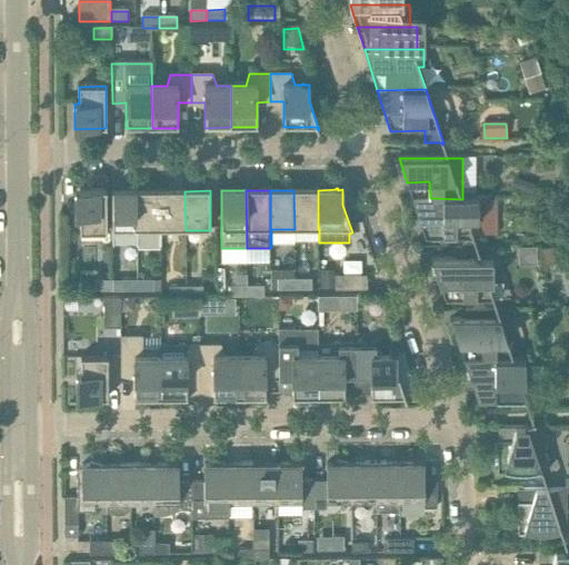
[(295,229),(318,229),(318,190),(293,190),(295,229)]
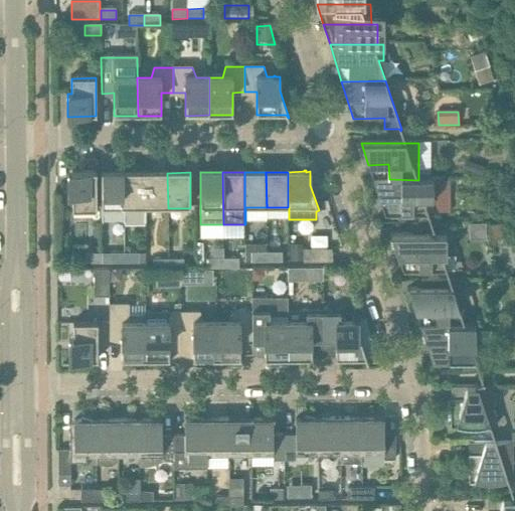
[(97,211),(97,193),(97,173),(67,173),(68,196),(72,196),(72,211),(97,211)]
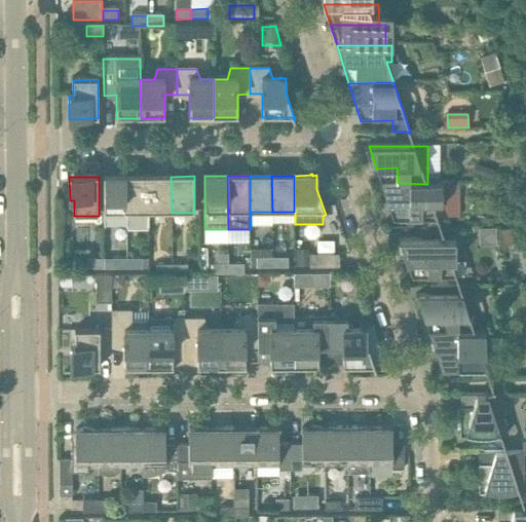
[(104,228),(127,228),(127,213),(126,177),(104,177),(104,228)]
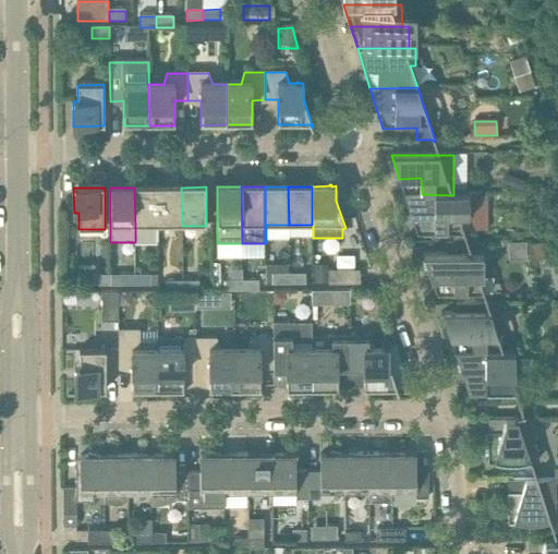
[(159,242),(158,226),(158,188),(134,188),(135,226),(135,242),(159,242)]
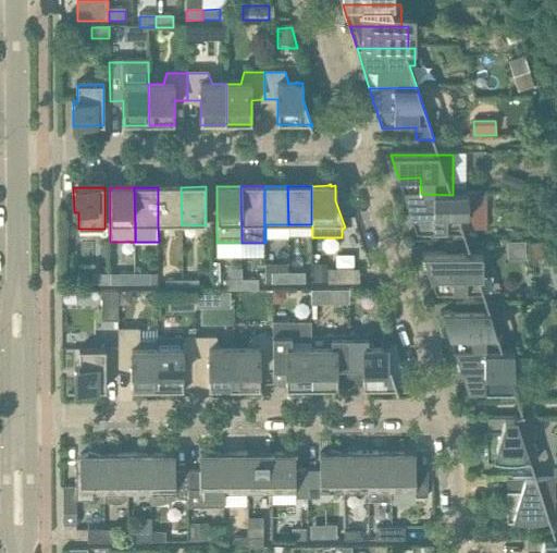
[(158,225),(182,225),(181,187),(158,187),(158,225)]
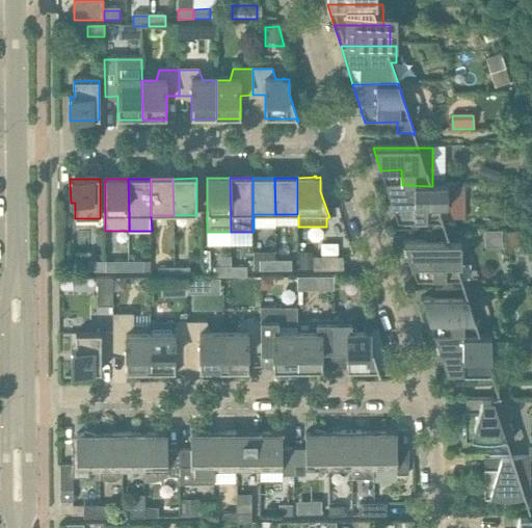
[(402,185),(386,186),(393,208),(414,208),(414,225),(432,223),(433,232),(433,235),(447,235),(439,207),(448,207),(447,203),(464,203),(464,185),(447,186),(432,186),(402,185)]
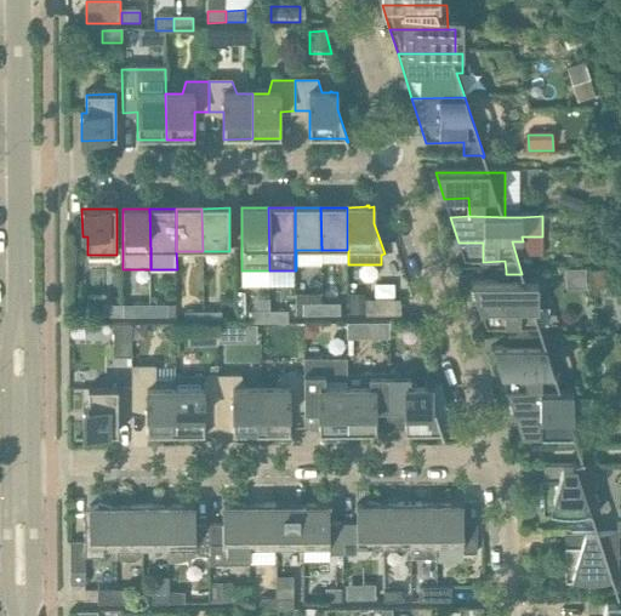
[(496,284),(472,284),(480,311),(505,309),(506,330),(525,329),(540,329),(534,309),(539,309),(537,284),(525,284),(522,274),(506,274),(506,271),(497,271),(497,284),(496,284)]
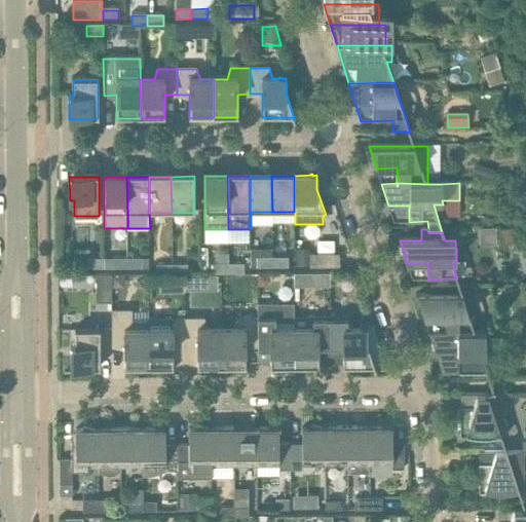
[(228,255),(220,255),(220,265),(228,265),(228,255)]
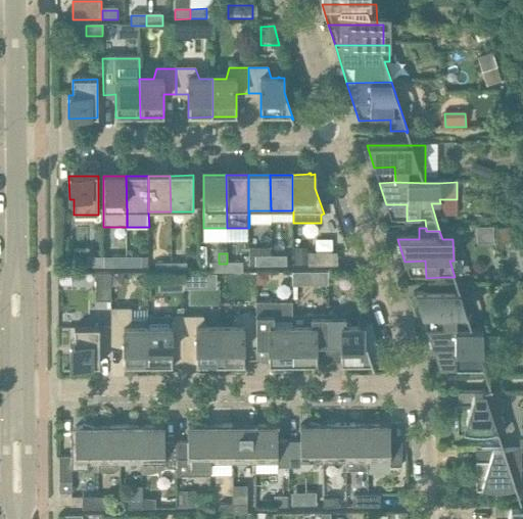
[(333,253),(308,254),(308,266),(308,267),(333,267),(333,253)]
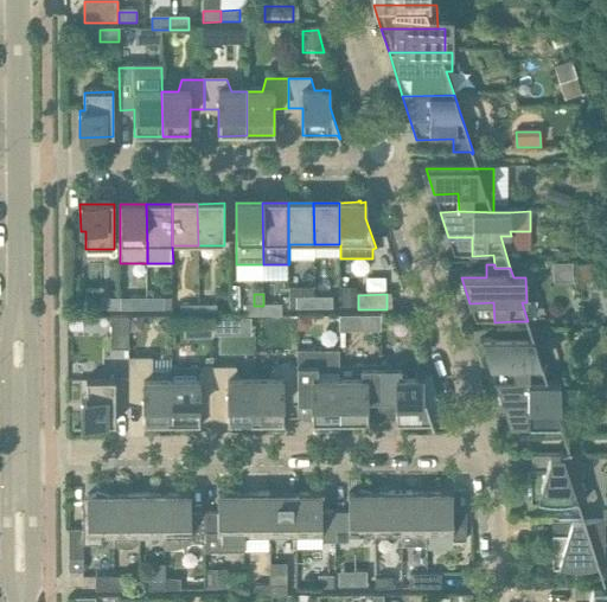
[(296,311),(314,311),(314,299),(296,299),(296,311)]
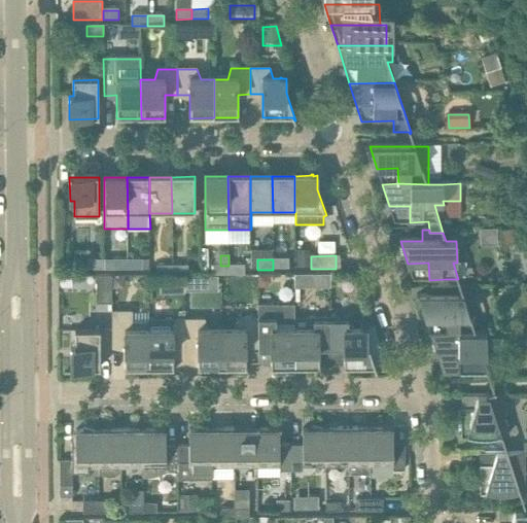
[(273,270),(289,270),(288,259),(273,259),(273,270)]
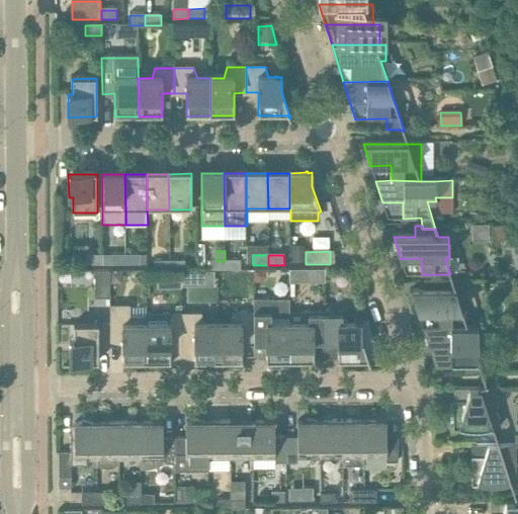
[(102,266),(102,256),(86,256),(86,266),(102,266)]
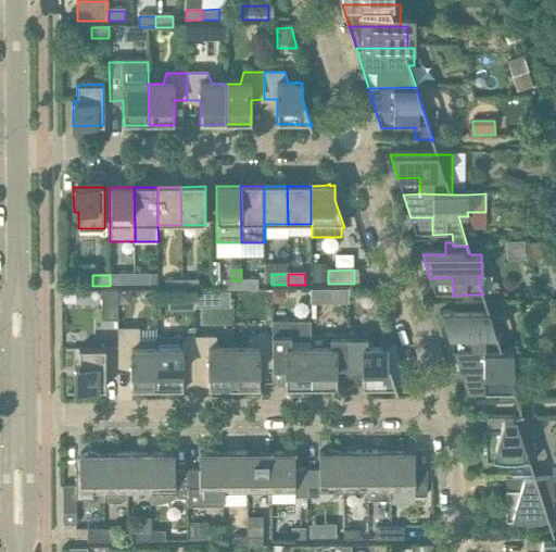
[(117,286),(135,286),(135,275),(117,275),(110,275),(110,286),(117,286)]
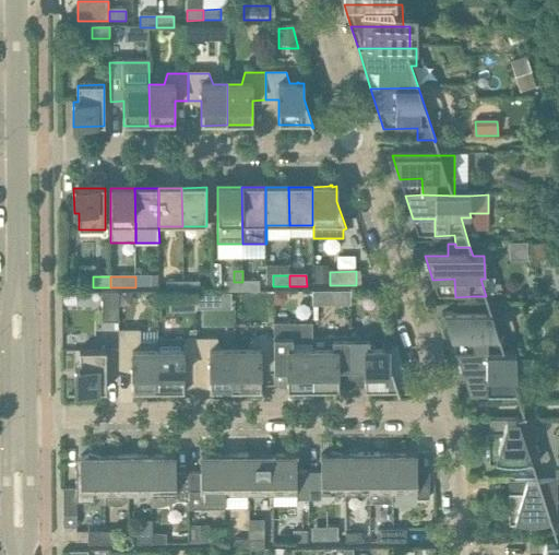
[(135,287),(152,287),(152,276),(135,276),(135,287)]
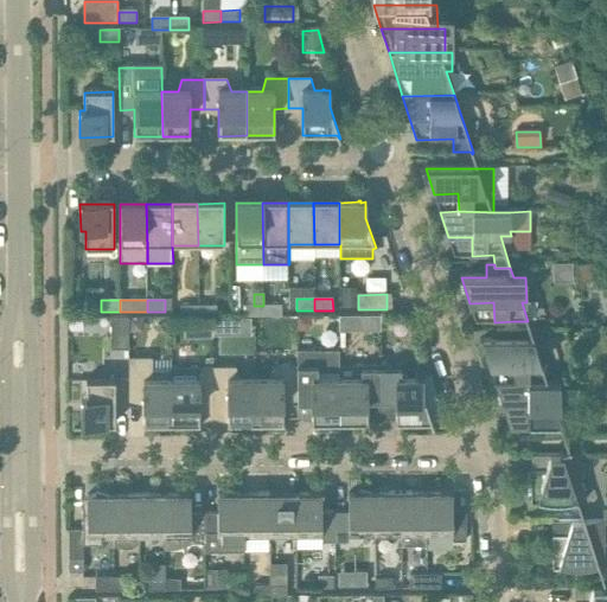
[(246,318),(263,318),(263,306),(254,306),(246,306),(246,318)]
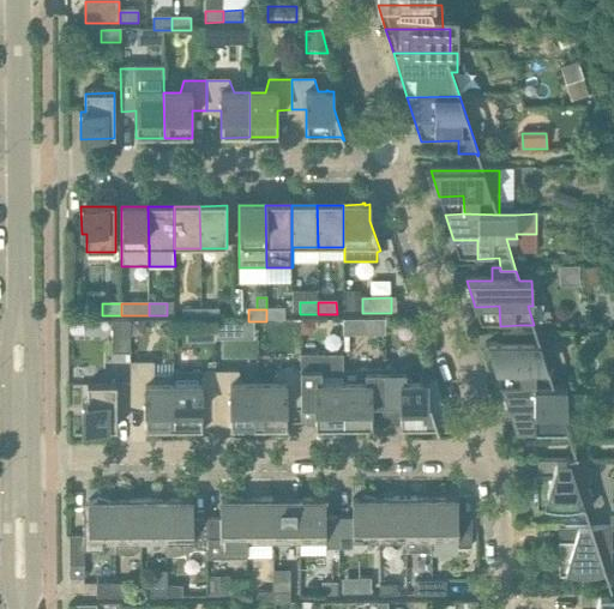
[(266,309),(266,321),(286,321),(286,309),(266,309)]
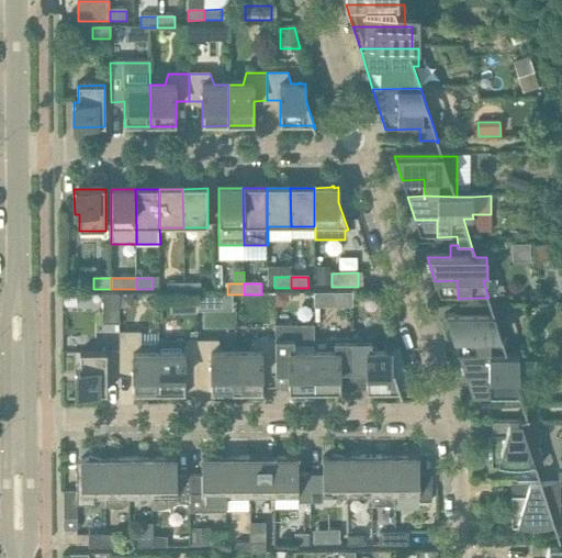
[(167,296),(183,294),(183,285),(167,285),(167,296)]
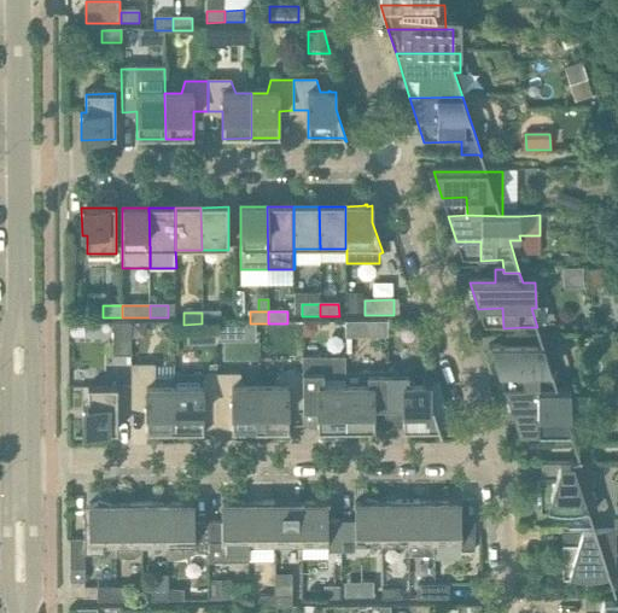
[(202,313),(202,323),(221,323),(221,313),(202,313)]
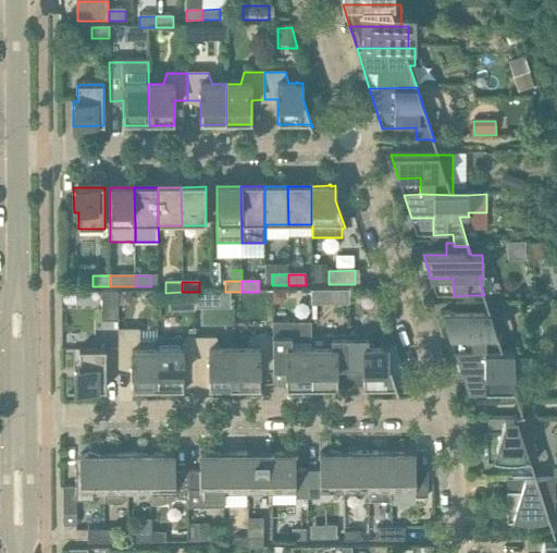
[(118,321),(119,293),(102,293),(102,321),(118,321)]
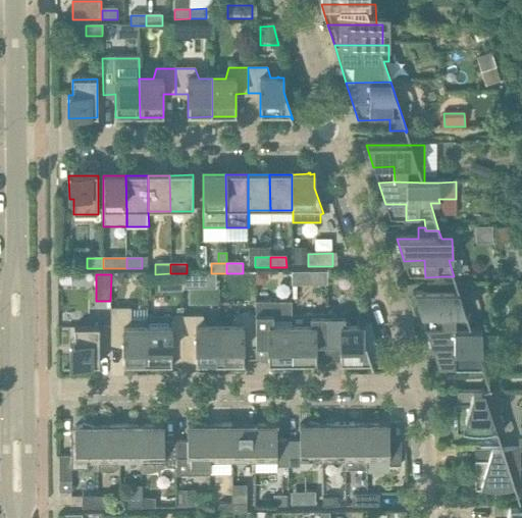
[(426,294),(415,294),(421,315),(442,315),(442,330),(471,330),(471,315),(466,315),(457,285),(447,285),(426,286),(426,294)]
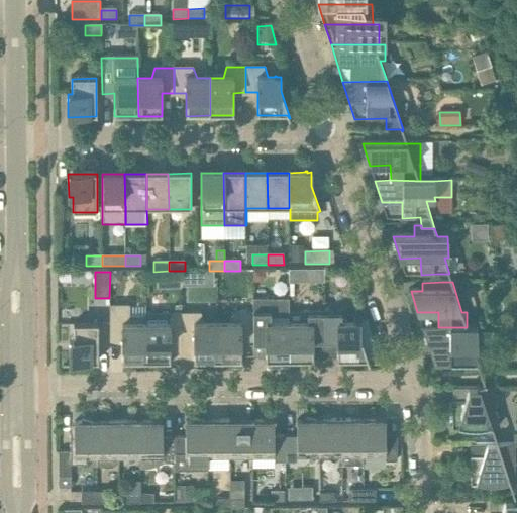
[(289,313),(289,300),(253,300),(253,313),(253,338),(266,338),(266,362),(273,362),(273,364),(275,364),(281,366),(287,367),(290,367),(289,313)]
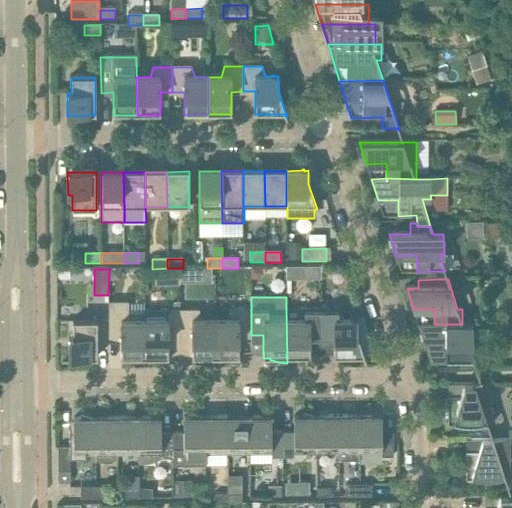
[(145,364),(144,321),(131,321),(128,312),(128,303),(109,303),(109,336),(121,336),(121,359),(129,359),(129,361),(130,361),(136,363),(142,364),(145,364)]
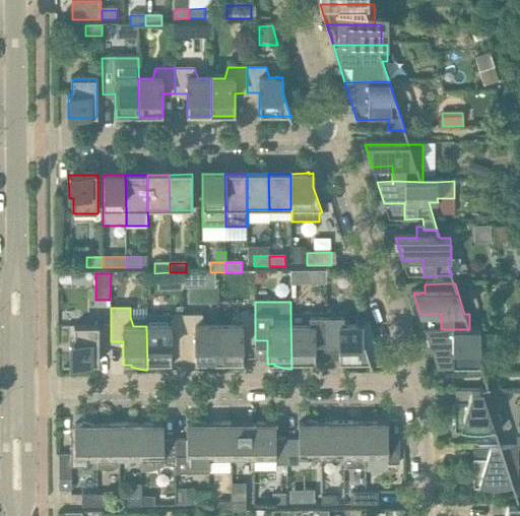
[(339,314),(327,315),(327,340),(339,340),(339,363),(369,363),(370,367),(372,366),(371,363),(380,360),(381,363),(382,363),(369,321),(360,324),(339,325),(339,314)]
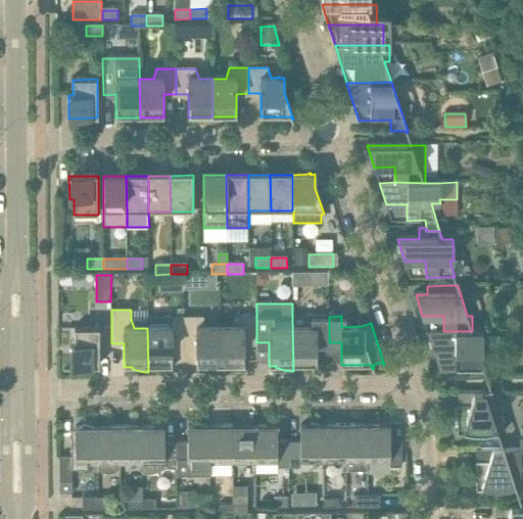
[(221,371),(220,327),(206,328),(203,317),(184,318),(184,343),(196,343),(196,366),(204,366),(204,368),(205,369),(211,370),(218,371),(221,371)]
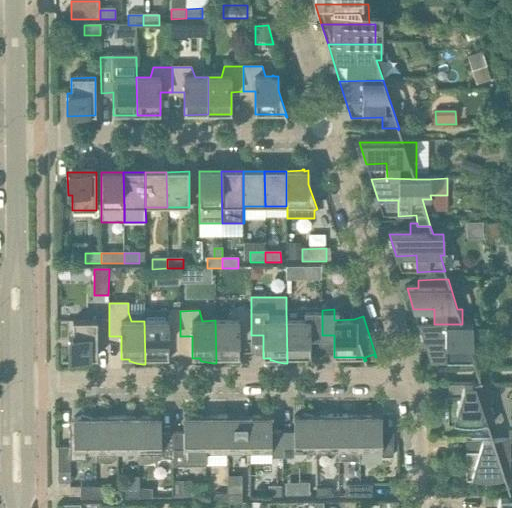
[(239,335),(251,335),(251,310),(231,310),(228,320),(215,320),(216,363),(218,363),(224,362),(230,361),(231,360),(231,358),(239,358),(239,335)]
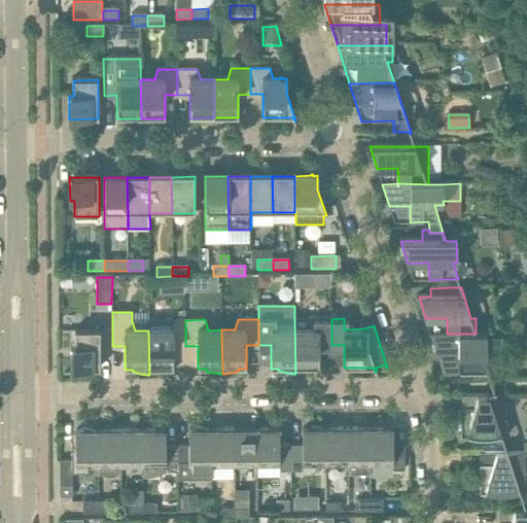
[(319,345),(331,345),(331,319),(294,319),(295,374),(297,374),(304,373),(310,371),(311,370),(311,369),(319,369),(319,345)]
